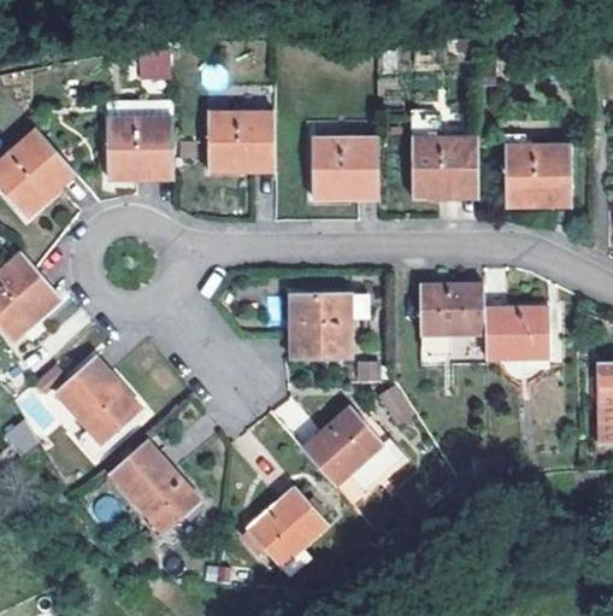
[(135,77),(168,77),(168,48),(135,48),(135,77)]
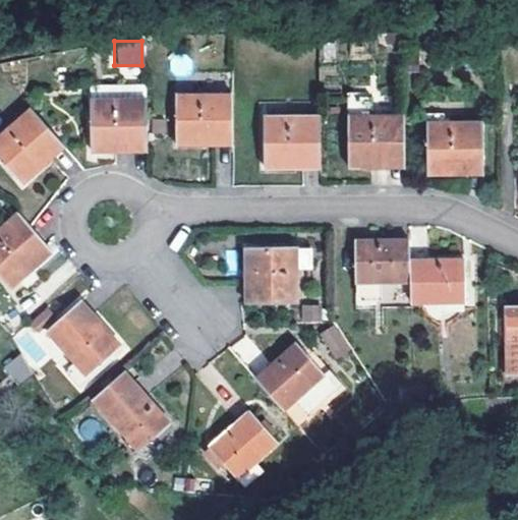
[(231,143),(231,92),(175,93),(175,143),(231,143)]
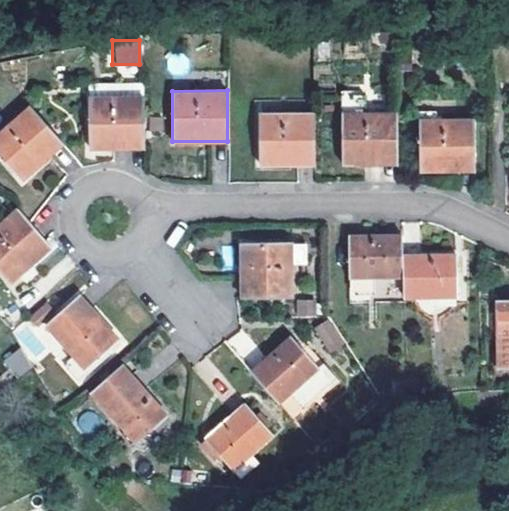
[(395,164),(395,110),(363,111),(363,92),(340,93),(340,164),(395,164)]
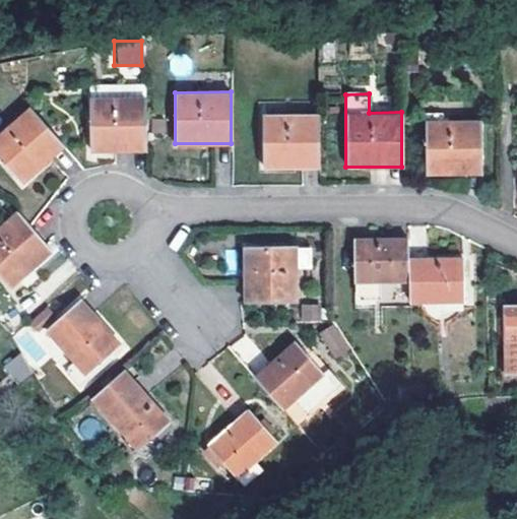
[(145,150),(144,96),(89,98),(90,151),(145,150)]
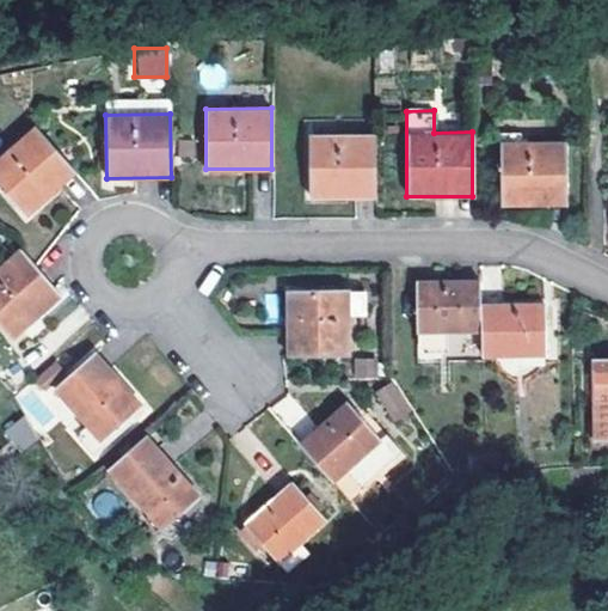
[(75,173),(35,126),(0,154),(0,187),(25,215),(75,173)]
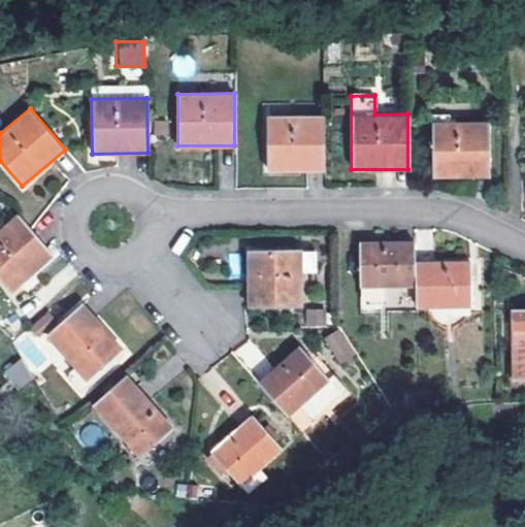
[(323,169),(322,114),(267,116),(267,169),(323,169)]
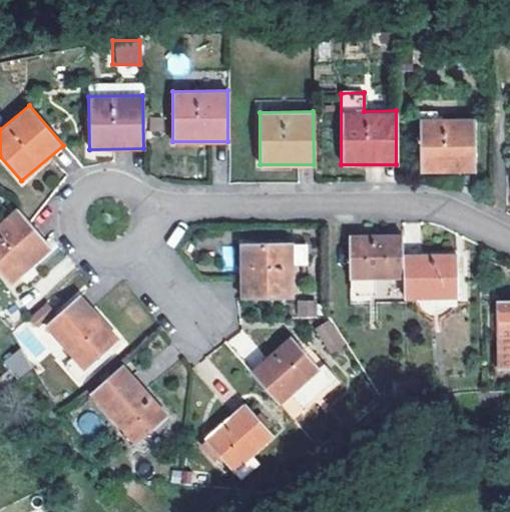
[(474,171),(473,118),(420,118),(421,171),(474,171)]
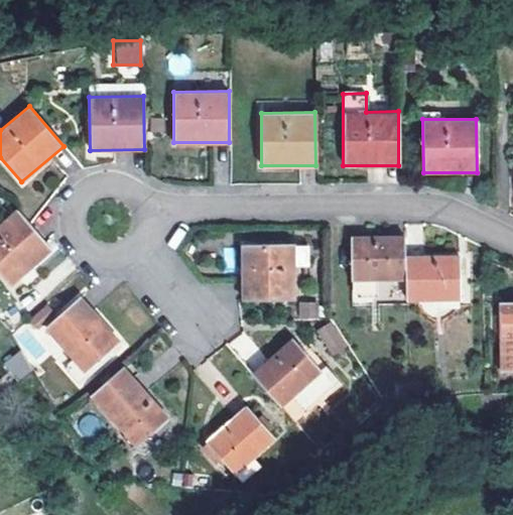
[(50,248),(17,210),(0,224),(0,274),(9,285),(50,248)]
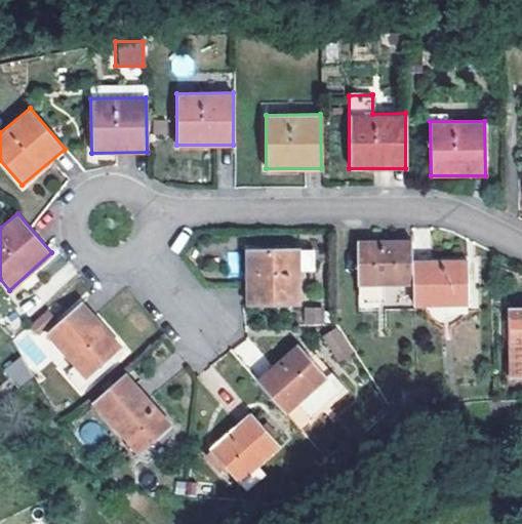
[(358,285),(413,284),(412,260),(412,240),(357,241),(358,285)]
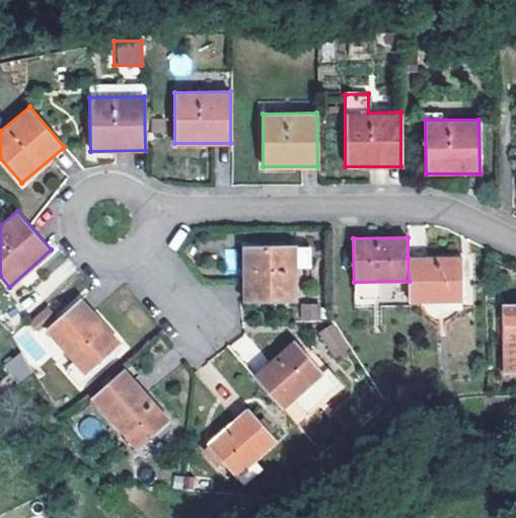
[(295,300),(293,245),(243,246),(244,301),(295,300)]
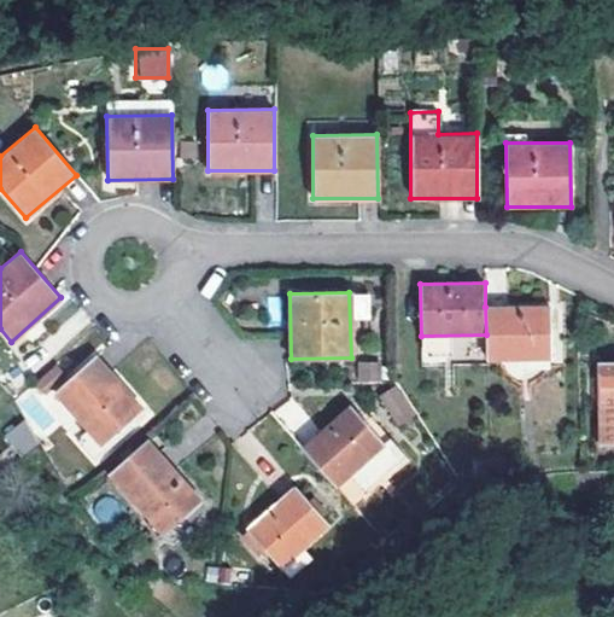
[(549,306),(485,307),(486,335),(486,359),(550,358),(549,306)]
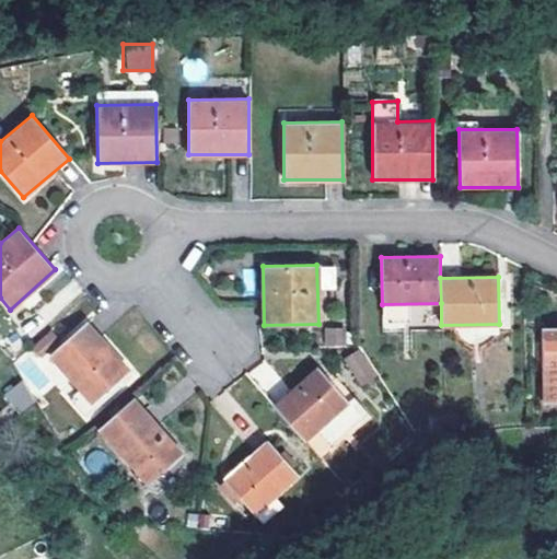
[(129,370),(85,321),(47,356),(92,405),(129,370)]
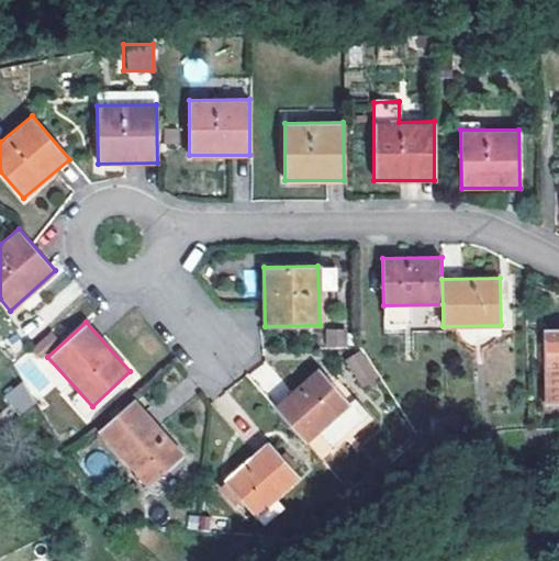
[(558,403),(558,327),(545,328),(546,403),(558,403)]
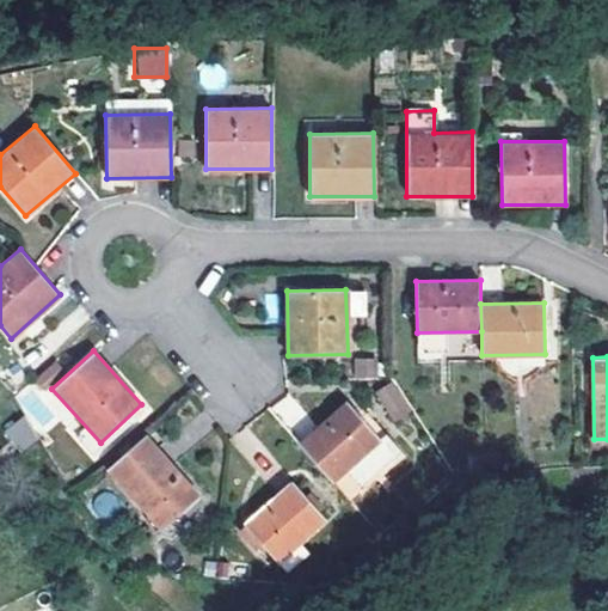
[(356,360),(356,373),(374,373),(374,360),(356,360)]
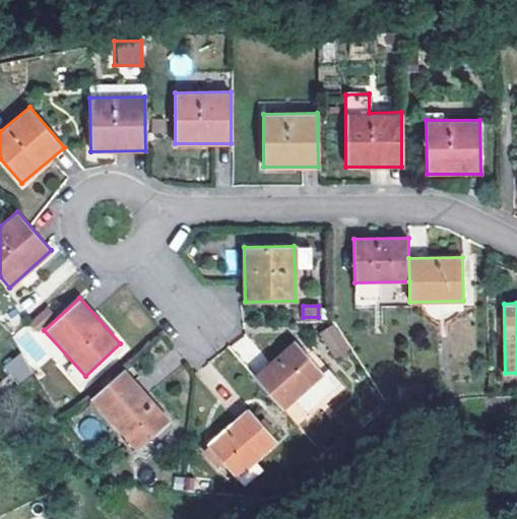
[(27,314),(33,328),(51,322),(46,308),(27,314)]
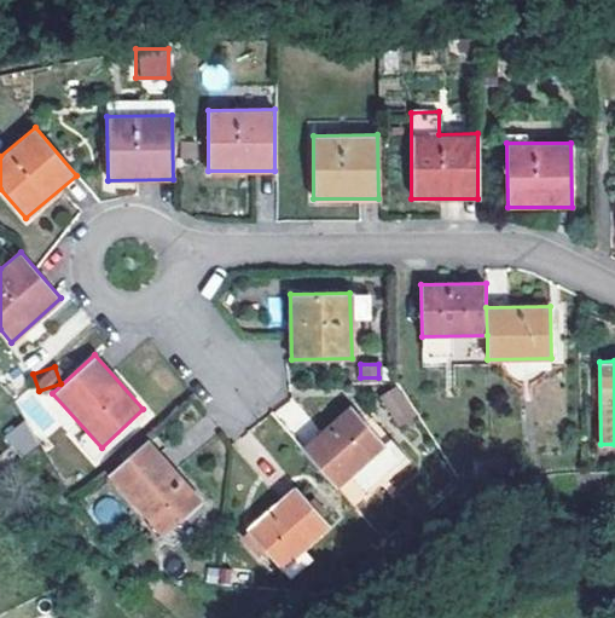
[(36,435),(54,423),(28,388),(11,400),(36,435)]
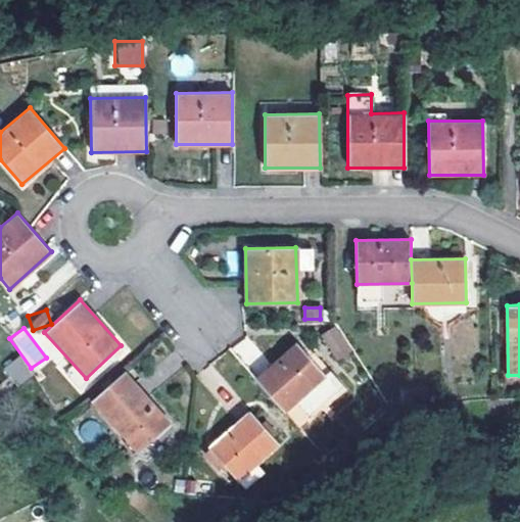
[(337,329),(323,338),(338,362),(352,352),(337,329)]
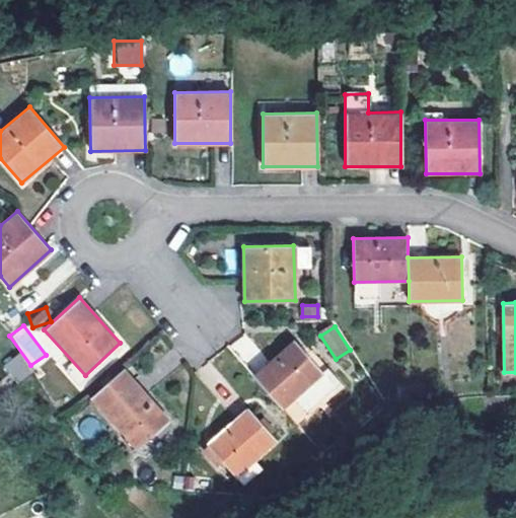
[(292,340),(252,376),(294,423),(335,386),(304,352),(292,340)]
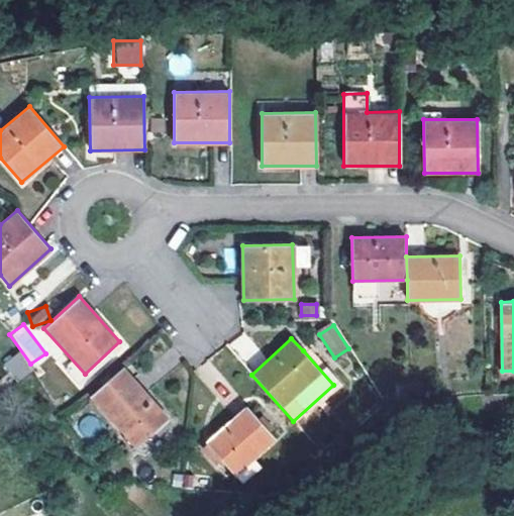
[(307,346),(303,350),(333,385),(337,380),(307,346)]
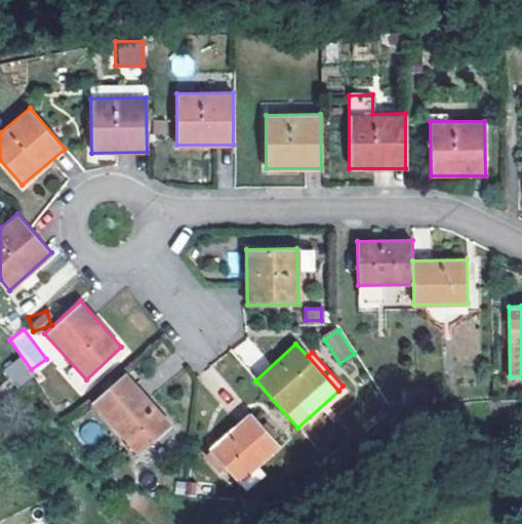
[(0,369),(13,388),(31,375),(16,356),(0,367),(0,369)]
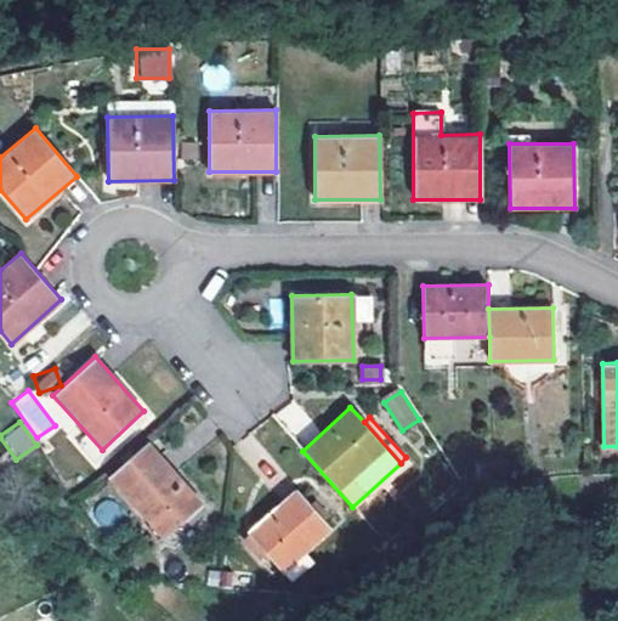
[(202,502),(147,440),(107,476),(163,538),(202,502)]
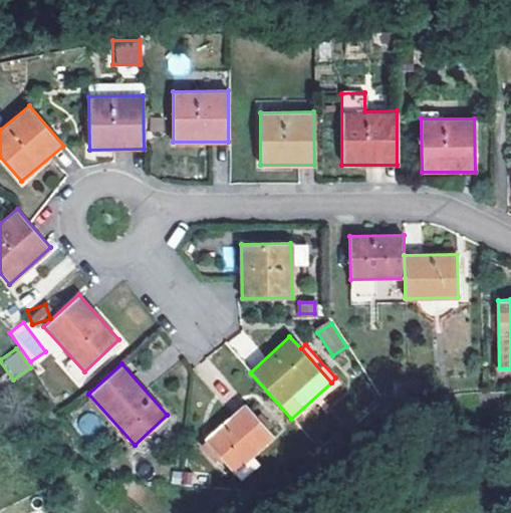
[(273,437),(244,404),(204,441),(234,472),(273,437)]
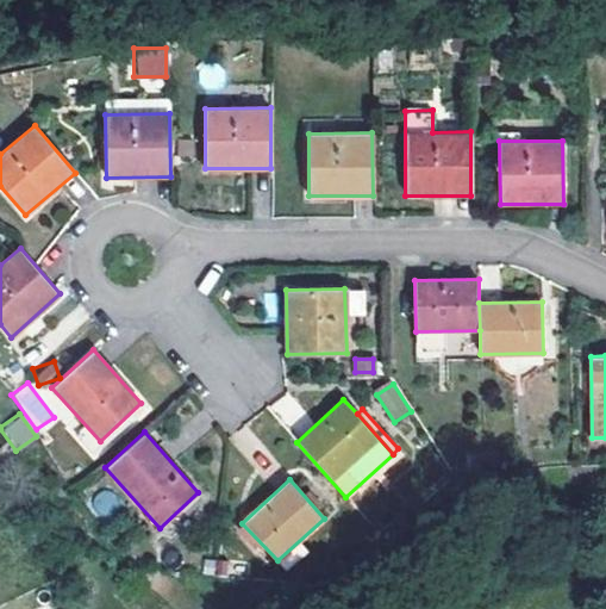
All buildings are outlined.
